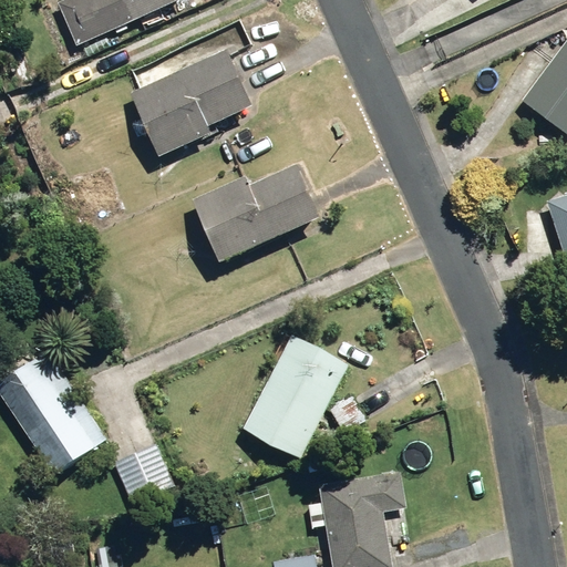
[(66,0),(57,4),(75,48),(181,0),(66,0)]
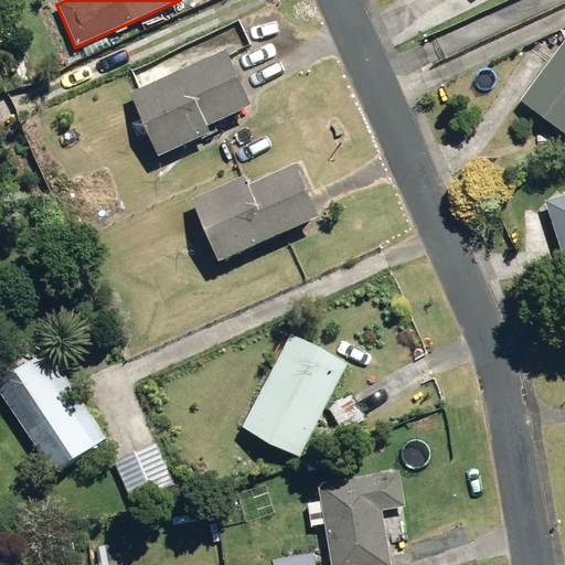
[(564,41),(521,102),(564,135),(564,41)]
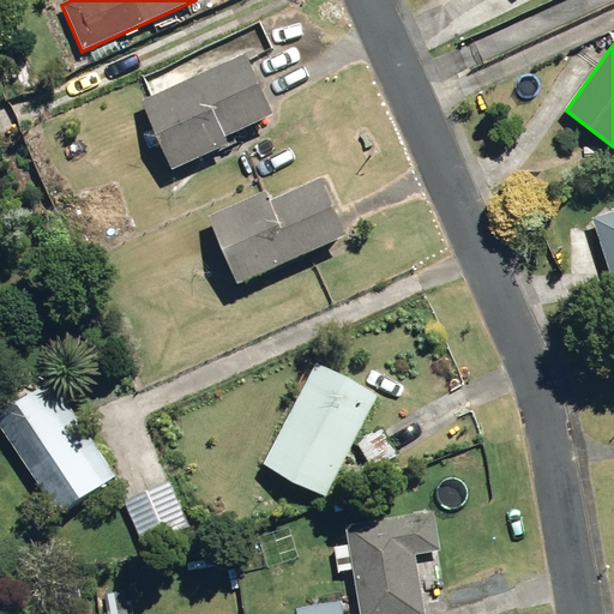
[(139,100),(170,170),(229,144),(226,136),(272,115),(245,52),(139,100)]
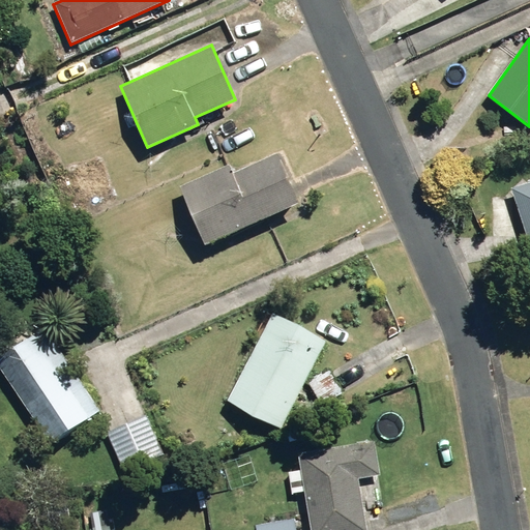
[(175,190),(203,249),(297,207),(273,157),(229,178),(224,169),(175,190)]
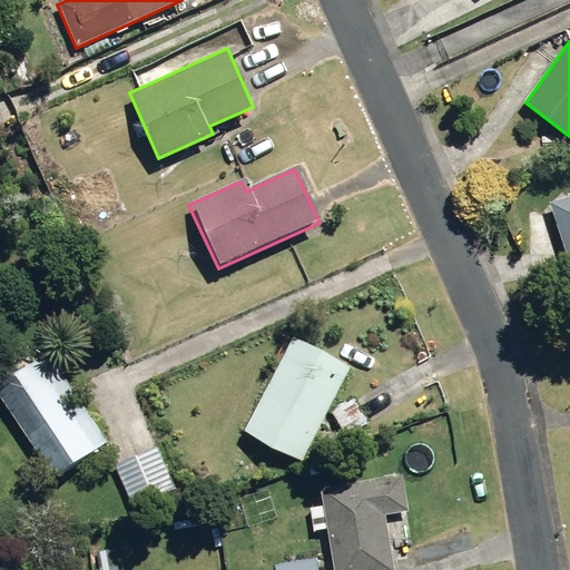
[(569,196),(552,203),(569,259),(569,196)]
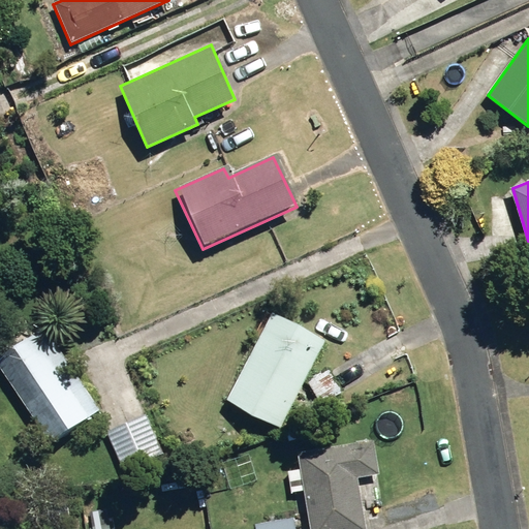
[(224,402),(279,431),(324,342),(270,313),(224,402)]
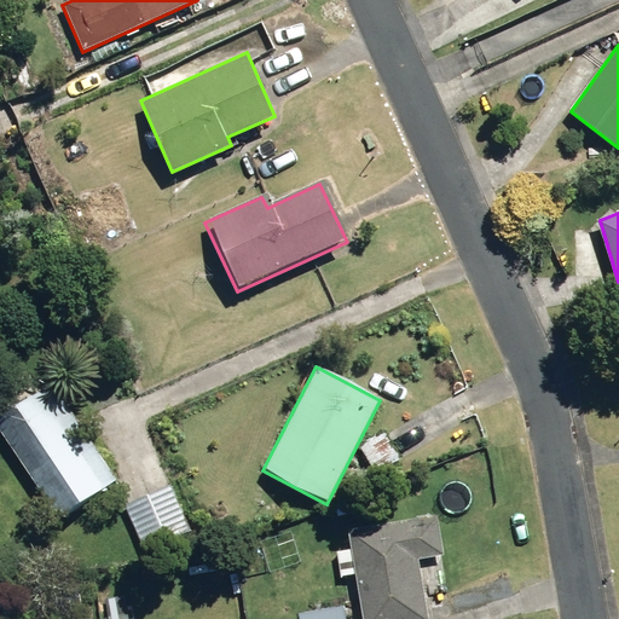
[(0,423),(0,431),(58,522),(120,484),(58,387),(0,423)]
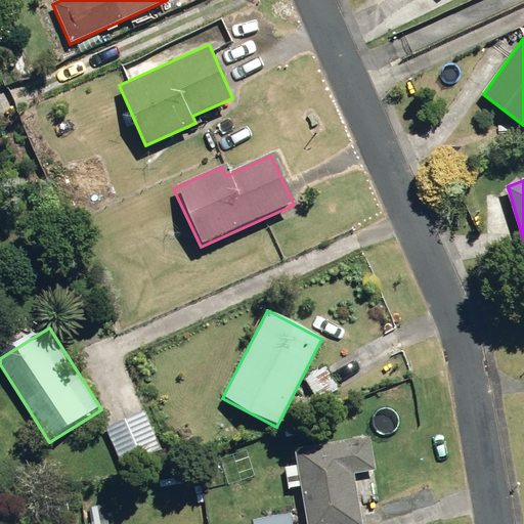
[(304,381),(317,403),(338,391),(325,369),(304,381)]
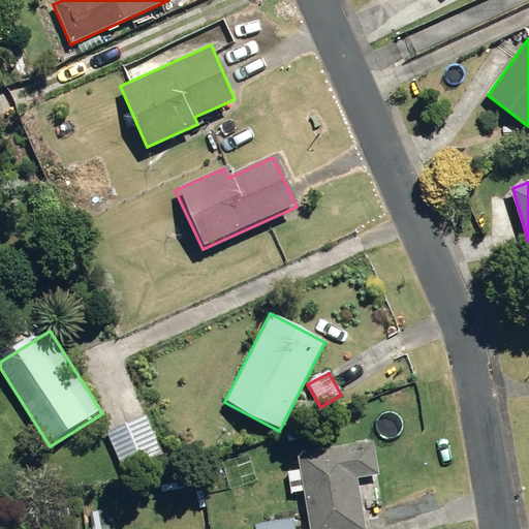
[(114,432),(130,470),(169,453),(153,414),(114,432)]
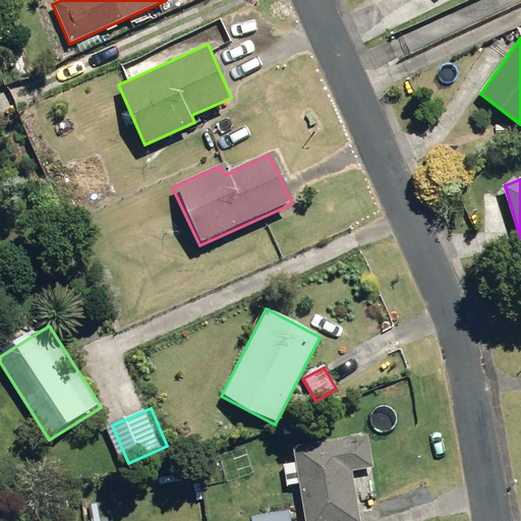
[(289,423),(293,432),(305,426),(301,417),(289,423)]
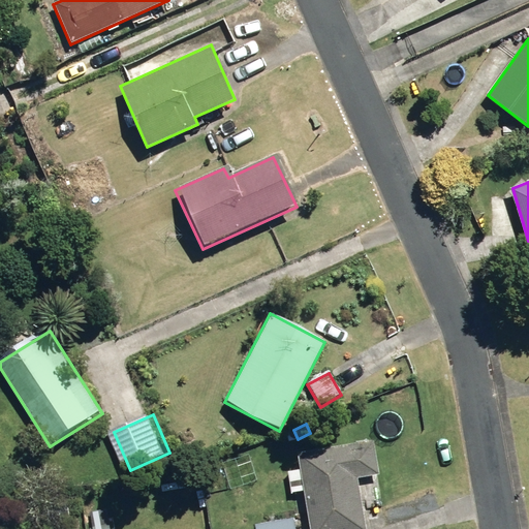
[(374,443),(298,456),(304,494),(308,517),(309,528),(364,528),(356,480),(379,476),(374,443)]
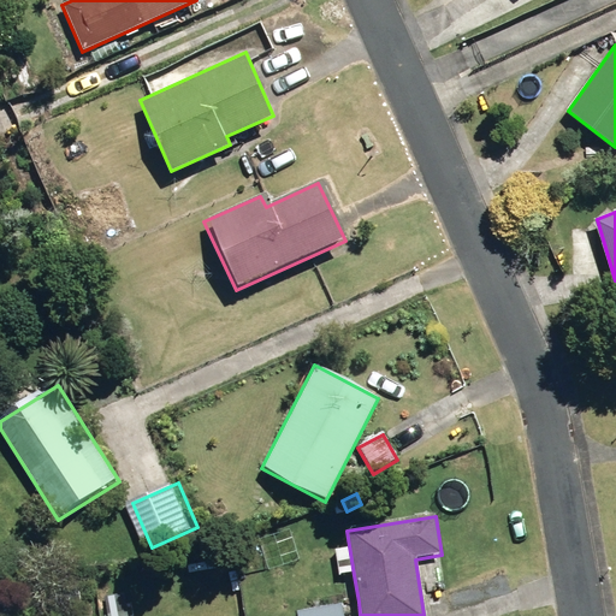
[(0,615),(10,615),(92,606),(88,581),(10,591),(10,586),(0,586),(0,615)]
